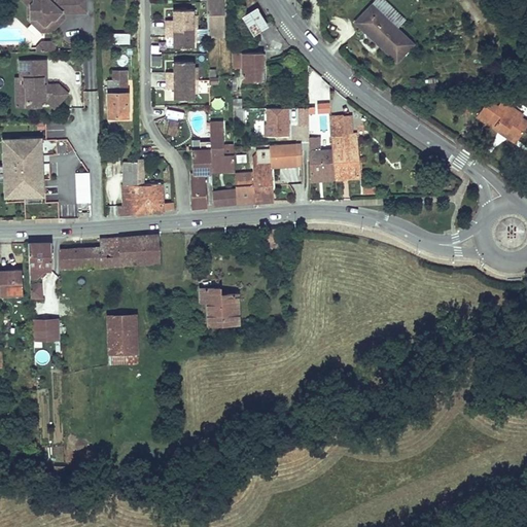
[(20,0),(25,4),(26,18),(28,18),(35,18),(42,24),(43,31),(50,30),(56,24),(56,19),(54,16),(57,13),(59,14),(62,11),(76,10),(75,0),(20,0)]
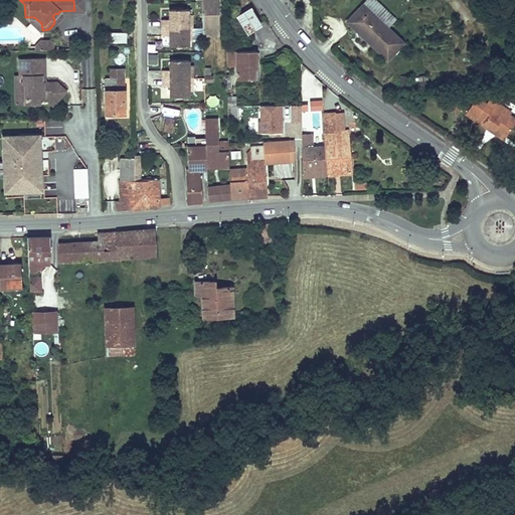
[(82,10),(81,0),(73,0),(74,10),(82,10)]
